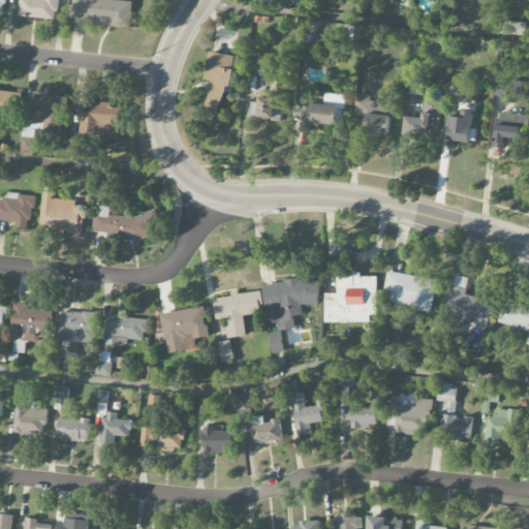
[(57,20),(58,0),(19,0),(19,18),(57,20)]
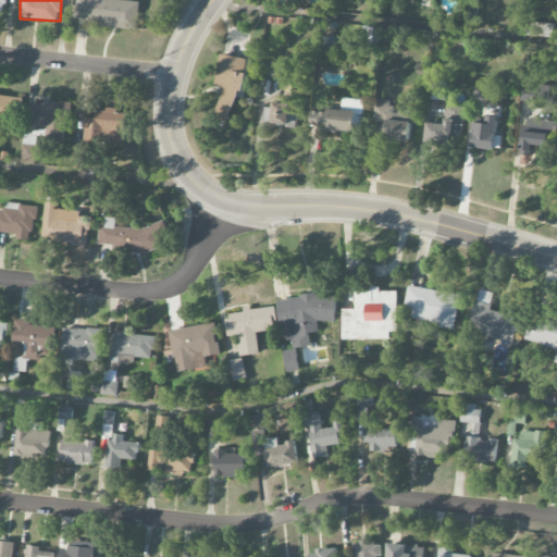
[(139,1),(132,0),(76,0),(74,23),(137,28),(139,1)]
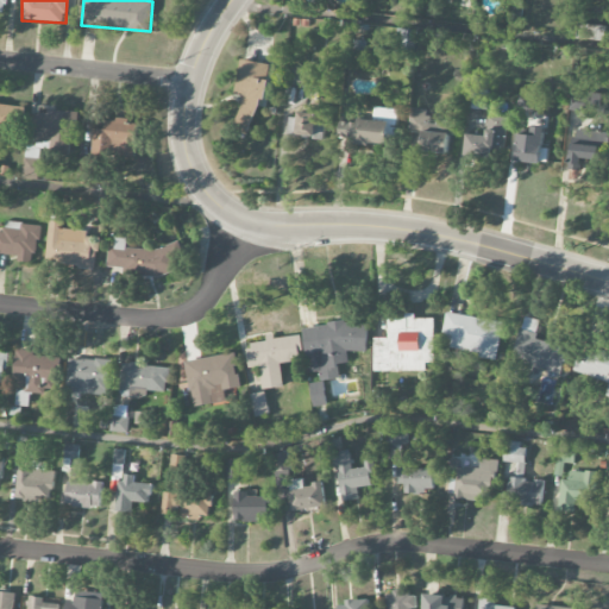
[(607,26),(579,24),(578,39),(606,42),(607,26)]
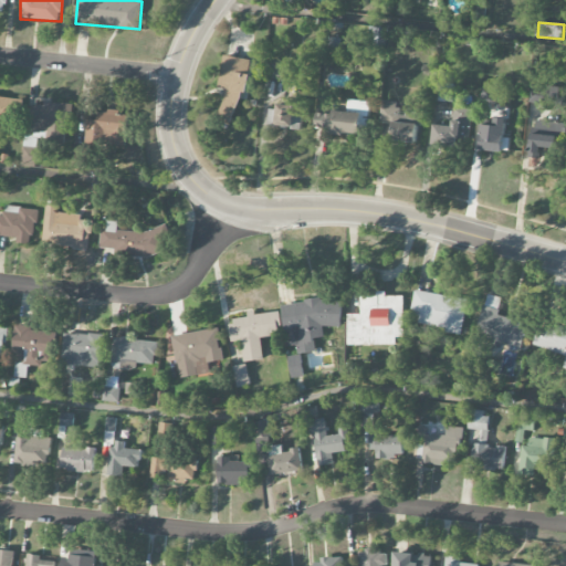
[(368,49),(386,50),(387,28),(369,28),(368,49)]
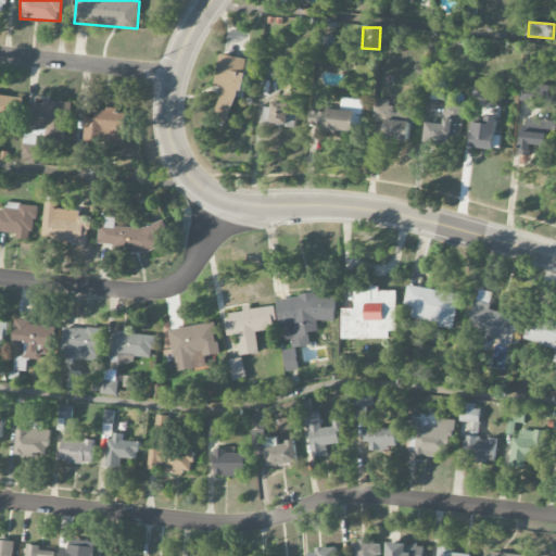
[(235,121),(244,59),(219,54),(214,87),(220,88),(215,117),(235,121)]
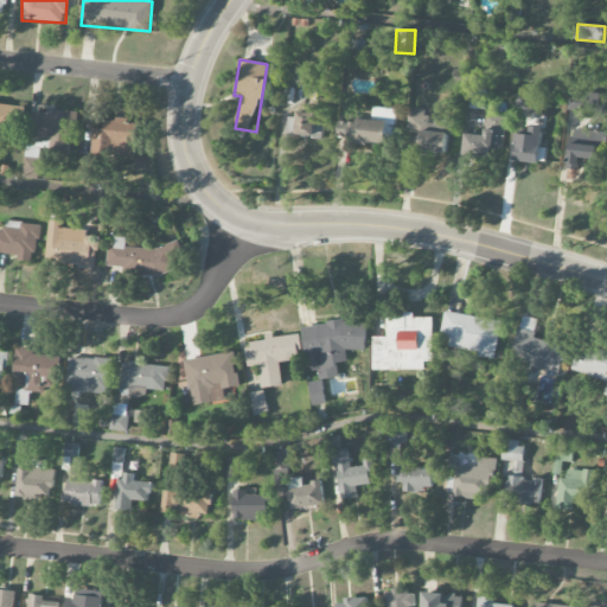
[(0,128),(24,129),(24,104),(0,103),(0,128)]
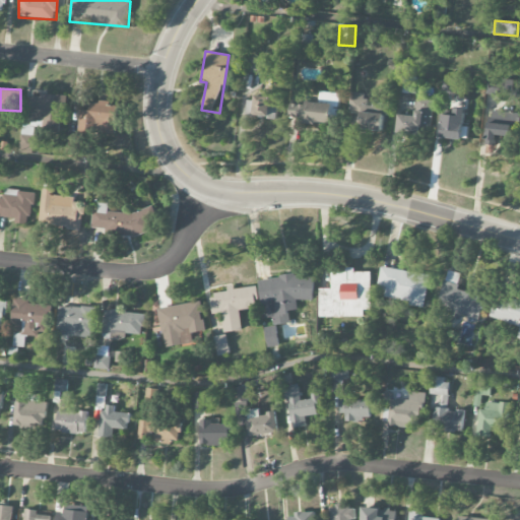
[(340,93),(320,92),(319,103),(291,101),(289,118),(305,119),(304,123),(337,126),(340,93)]
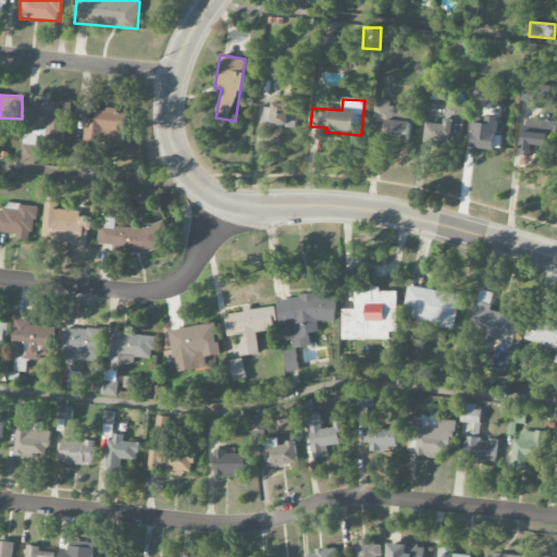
[(385,138),(411,141),(413,113),(392,111),(393,101),(376,99),(374,122),(386,123),(385,138)]
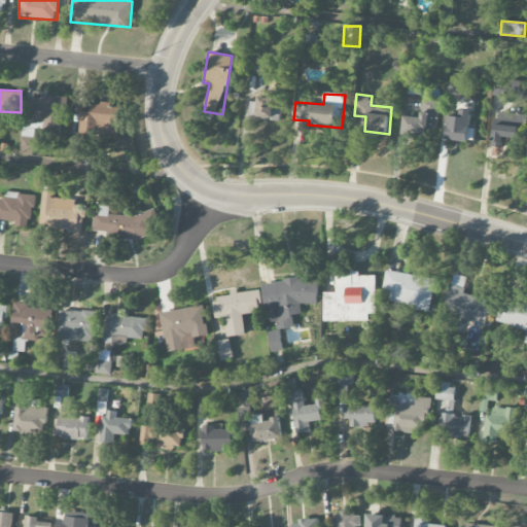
[(30,96),(29,121),(43,123),(43,133),(64,134),(65,98),(30,96)]
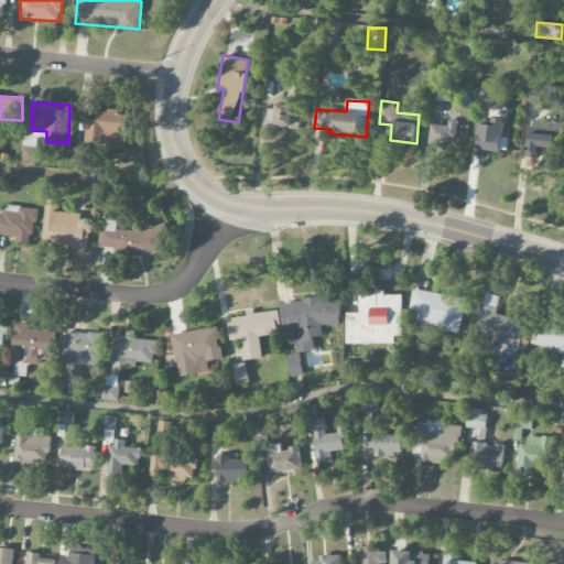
[(268,106),(268,126),(300,127),(301,112),(294,112),(294,107),(268,106)]
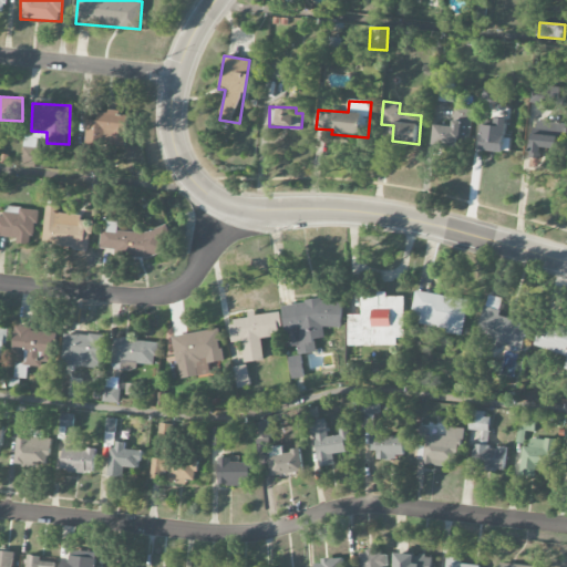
[(433,125),(432,146),(459,148),(459,138),(468,140),(471,110),(454,109),(453,126),(433,125)]
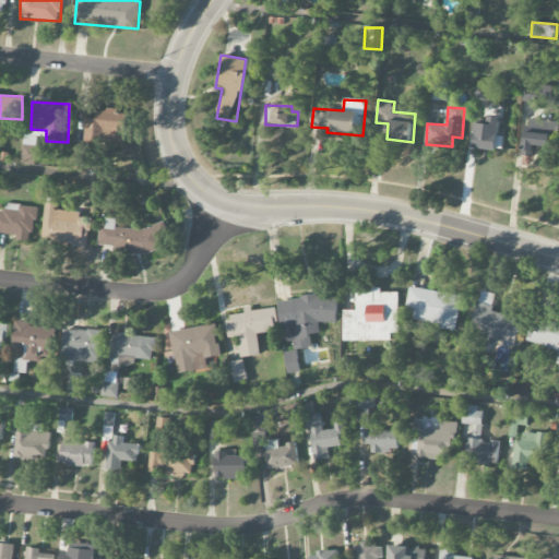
[(86,143),(126,145),(127,114),(116,114),(116,111),(97,110),(97,119),(87,119),(86,143)]
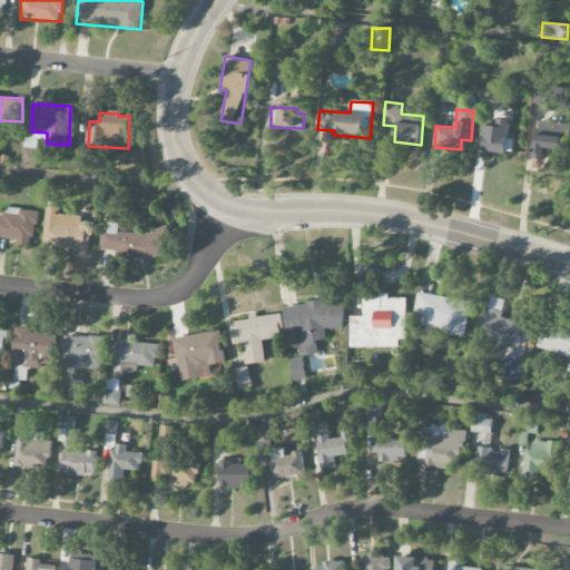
[(483,153),(507,153),(508,119),(498,119),(497,127),(484,126),(483,153)]
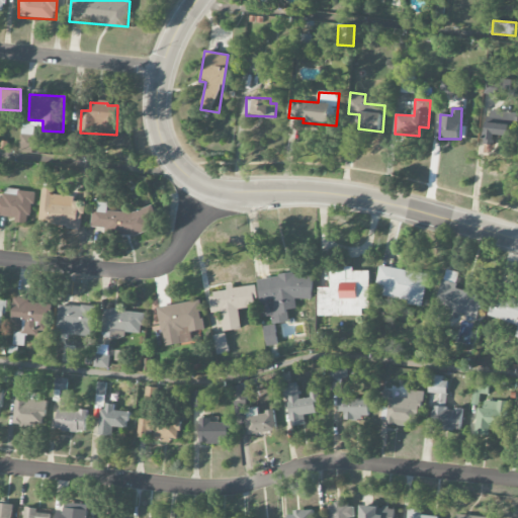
[(517,126),(517,115),(517,114),(488,110),(484,145),(494,146),(495,136),(508,137),(509,125),(517,126)]
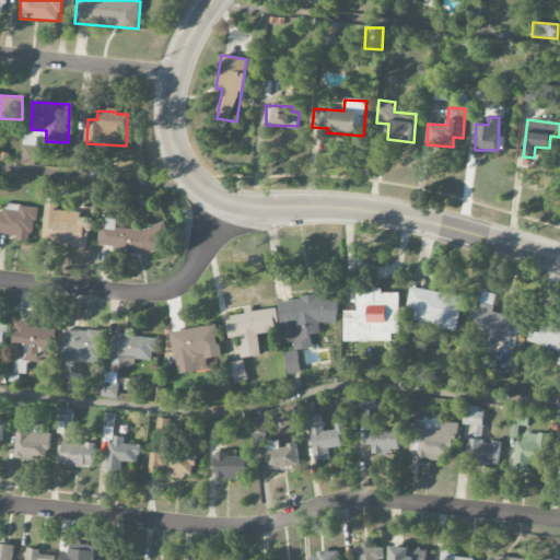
[(39,148),(23,146),(21,163),(36,166),(39,148)]
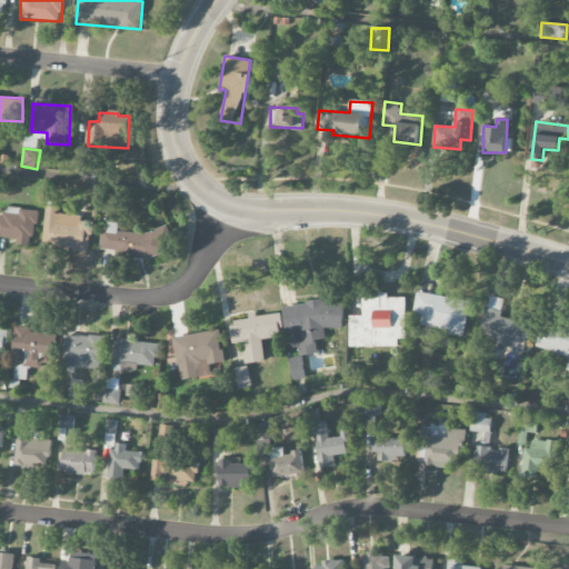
[(43,247),(90,250),(91,222),(81,221),(82,217),(58,215),(59,207),(46,206),(43,247)]
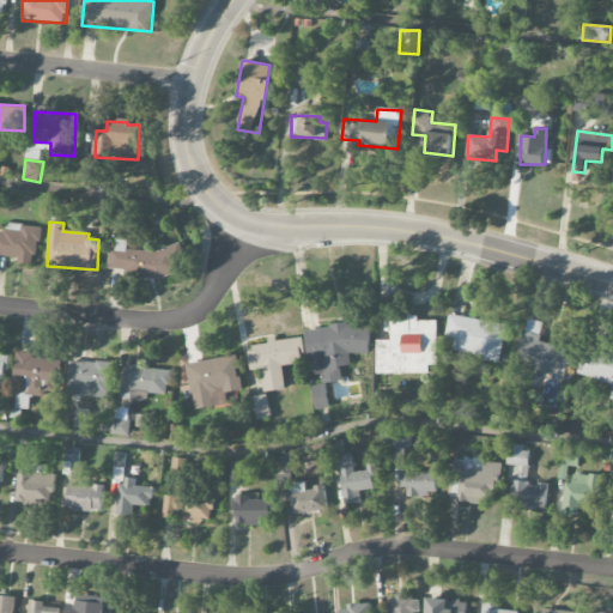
[(0,256),(19,258),(18,263),(36,265),(40,226),(6,224),(5,234),(0,232),(0,256)]
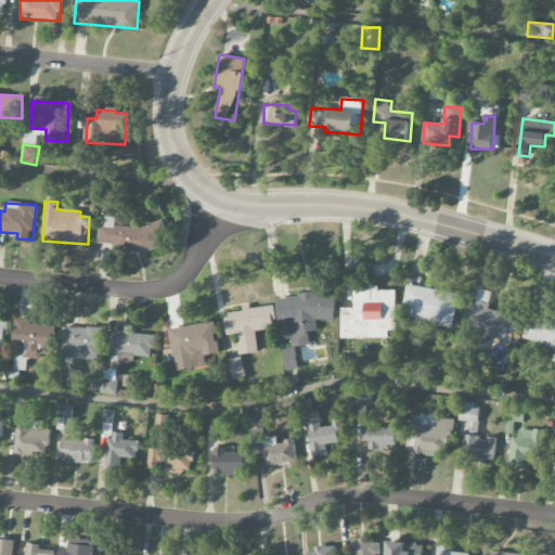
[(100,243),(112,244),(112,249),(162,253),(164,228),(115,224),(115,218),(101,217),(100,243)]
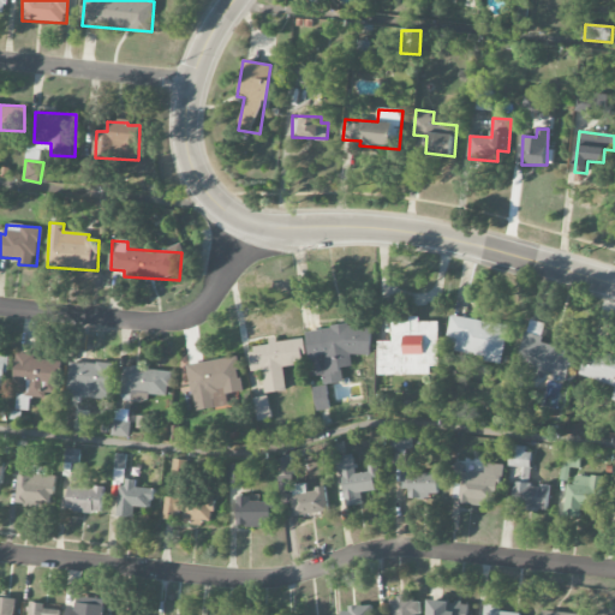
[(377,376),(430,375),(430,368),(439,368),(439,322),(418,322),(418,317),(408,317),(408,322),(392,323),(392,342),(376,342),(377,376)]
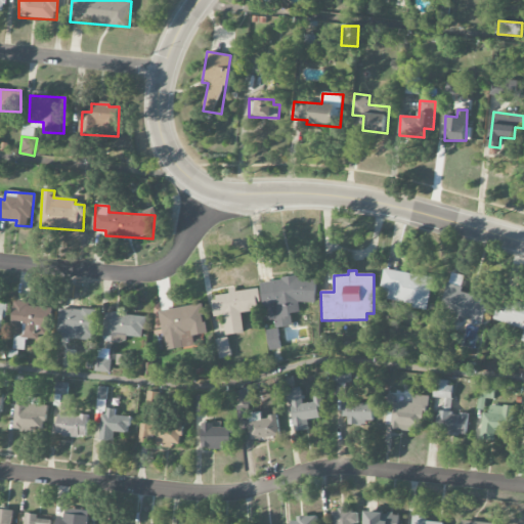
[(381,292),(388,293),(387,302),(428,308),(432,276),(383,270),(381,292)]
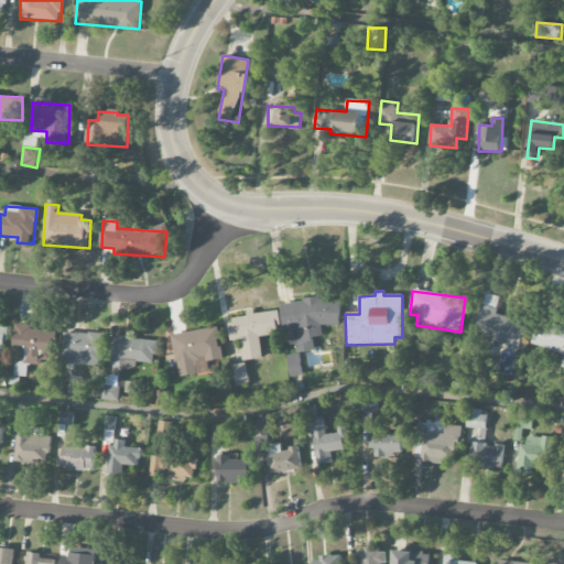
[(521,346),(527,323),(496,315),(499,299),(488,295),(486,305),(483,304),(472,350),(492,355),(496,340),(521,346)]
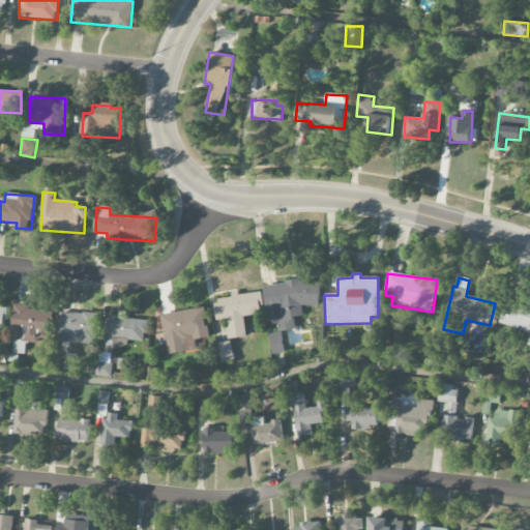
[(263,285),(267,326),(278,325),(280,331),(296,329),(295,317),(302,317),(302,307),(321,305),(318,280),(263,285)]
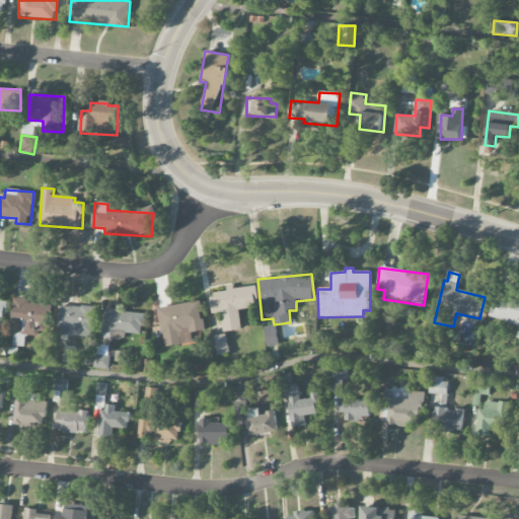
[(223,332),(241,330),(239,310),(258,308),(255,286),(226,289),(227,293),(210,295),(212,314),(221,312),(223,332)]
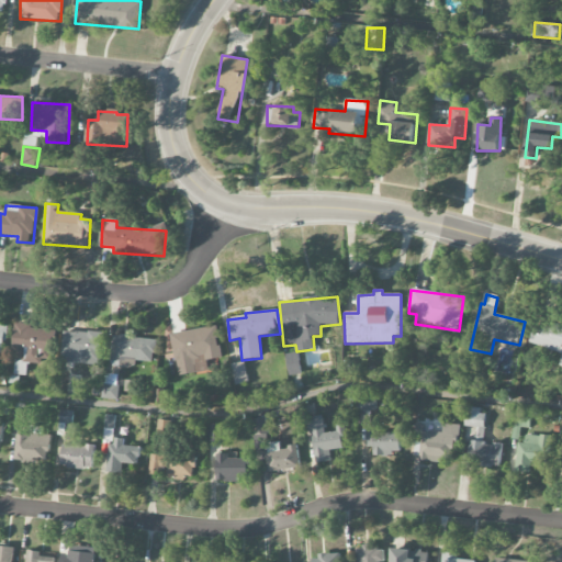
[(561,352),(561,356),(560,366),(561,366),(561,327),(537,321),(530,345),(561,352)]
